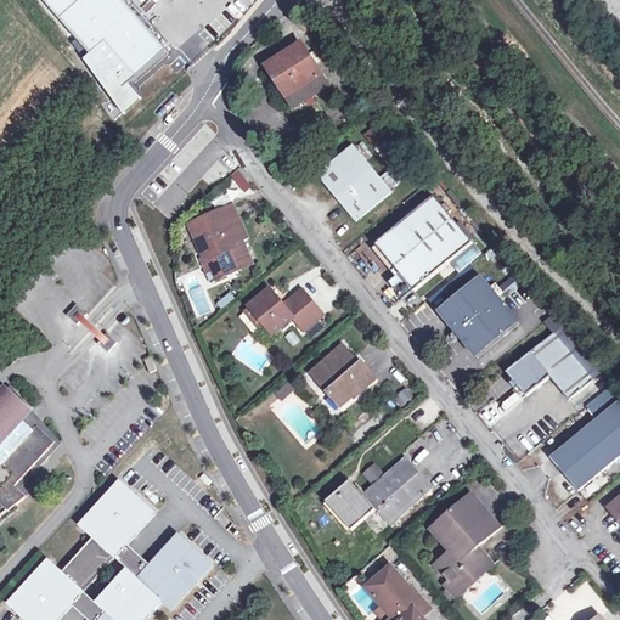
[(45,0),(122,86),(168,48),(127,0),(45,0)]
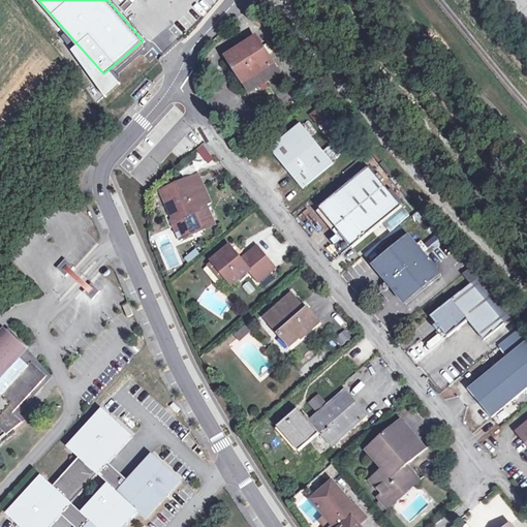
[(277,70),(253,35),(224,55),(248,90),(277,70)]
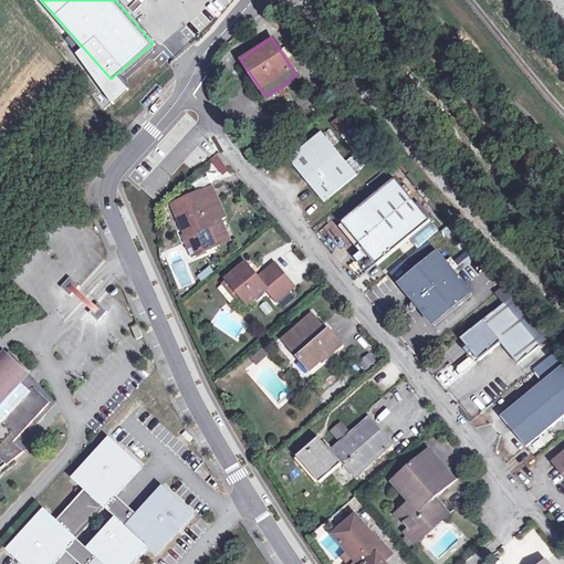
[(350,125),(340,113),(329,122),(340,134),(350,125)]
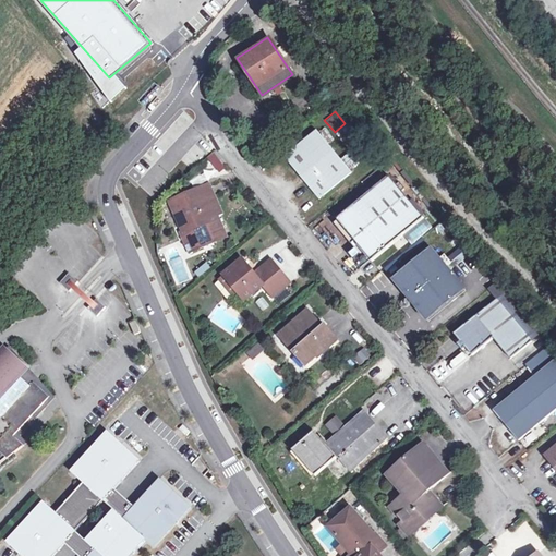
[(323,127),(317,132),(327,143),(333,139),(323,127)]
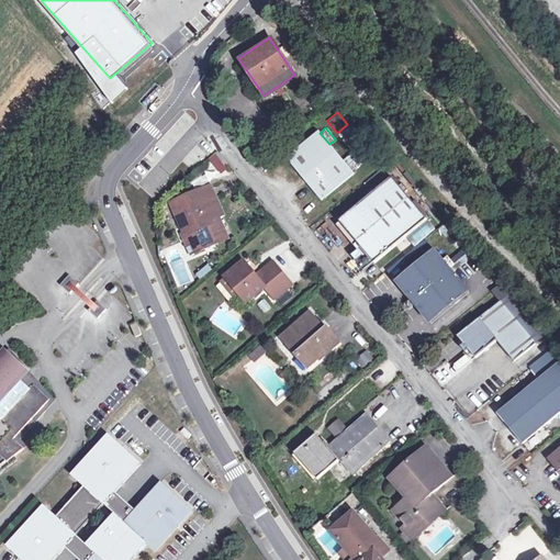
[(320,133),(316,129),(283,156),(320,199),(351,171),(350,169),(340,158),(329,144),(320,133)]
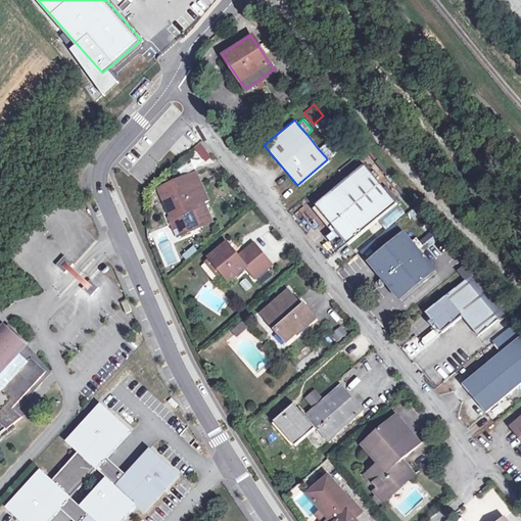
[(191,147),(203,159),(211,151),(198,139),(191,147)]
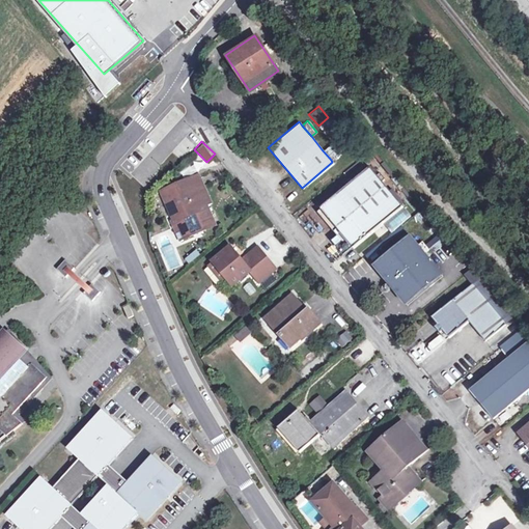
[(331,143),(322,149),(331,160),(339,154),(331,143)]
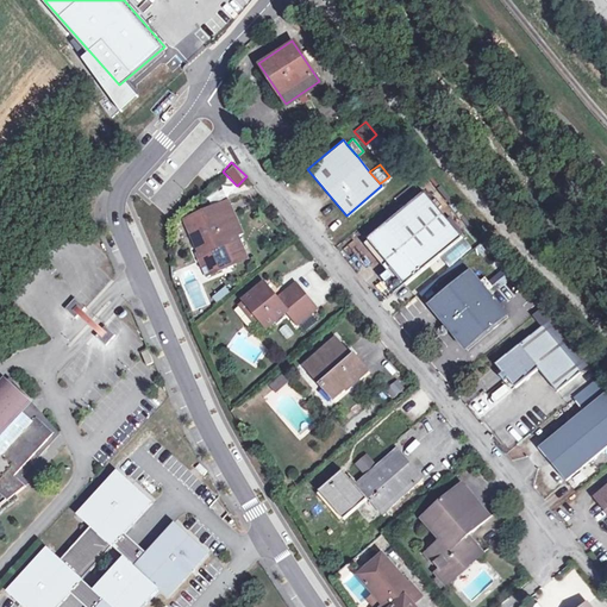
[(293,176),(287,168),(277,175),(285,183),(293,176)]
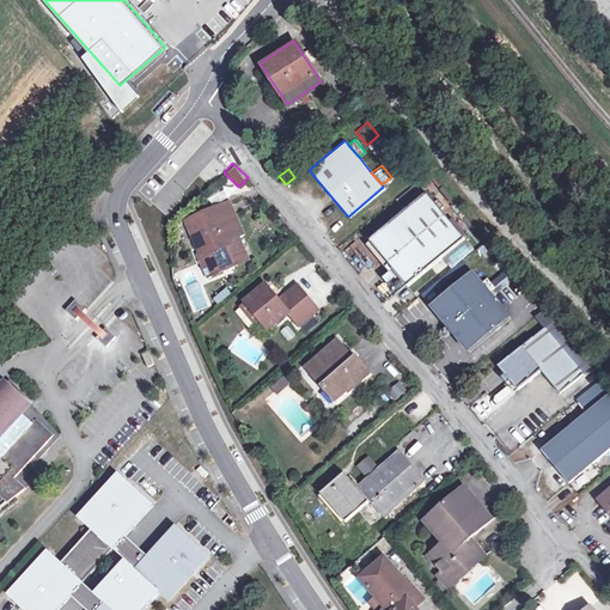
[(463,237),(425,191),(367,239),(406,284),(463,237)]
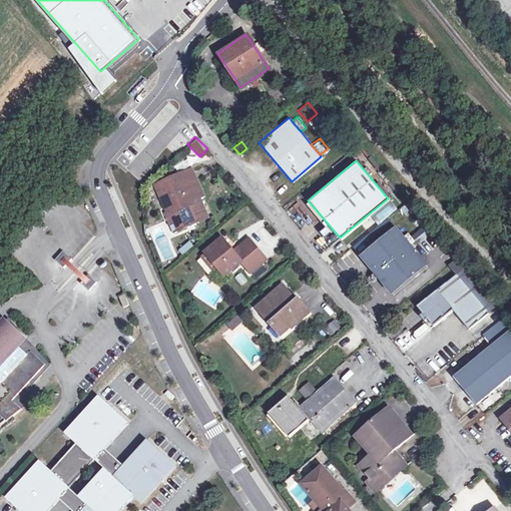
[(171,230),(206,215),(197,196),(202,194),(190,167),(184,170),(180,180),(181,183),(178,184),(174,174),(153,183),(165,210),(163,211),(171,230)]
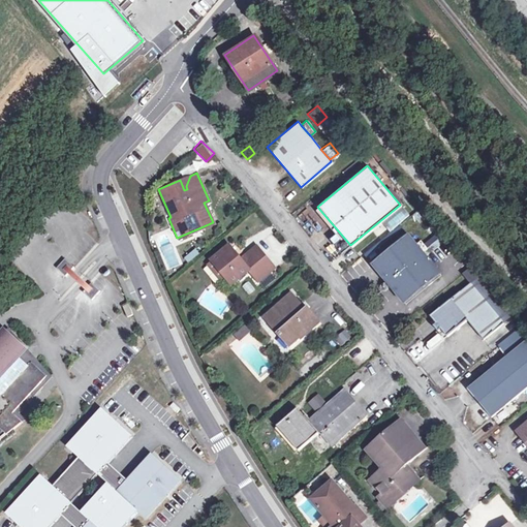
[(190,176),(180,180),(184,190),(187,189),(186,186),(190,176)]
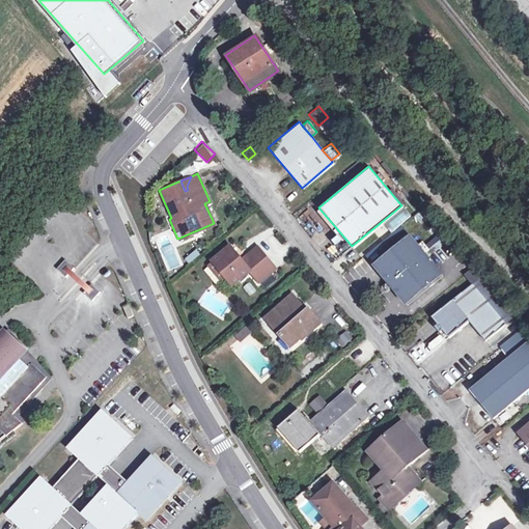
[(390,229),(409,214),(402,206),(385,222),(390,229)]
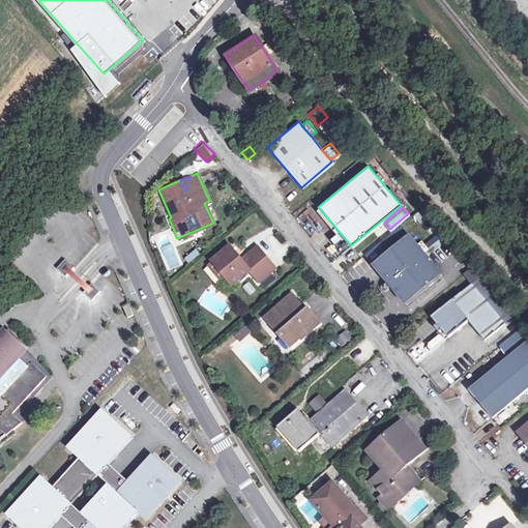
[(434,232),(422,242),(430,252),(442,241),(434,232)]
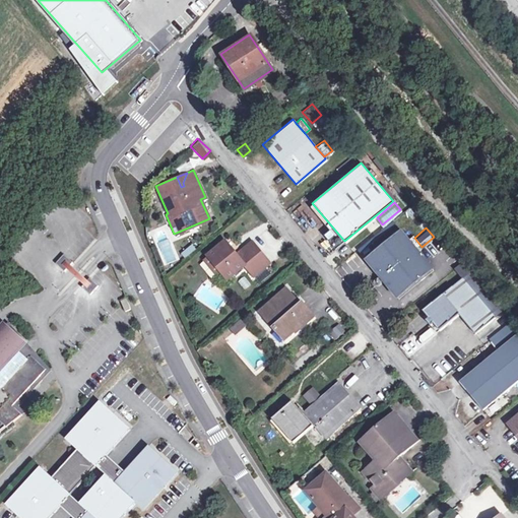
[(433,269),(399,229),(365,258),(397,298),(433,269)]
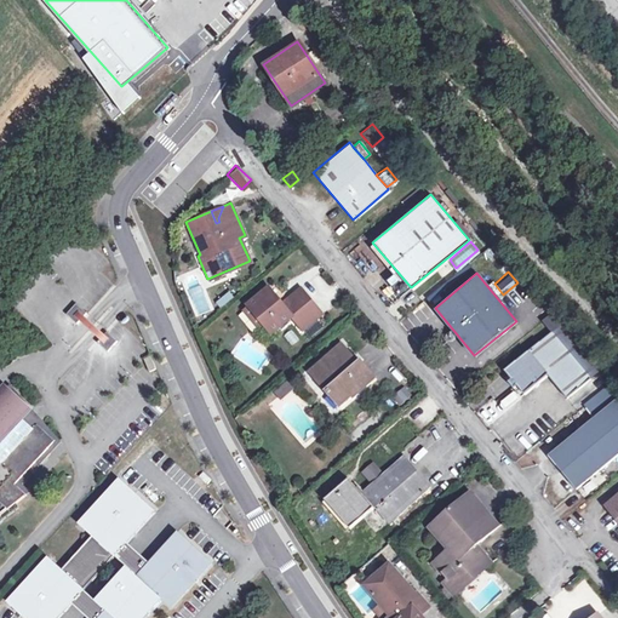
[(267,286),(245,303),(261,322),(268,332),(290,315),(301,328),(319,313),(298,286),(279,302),(267,286)]
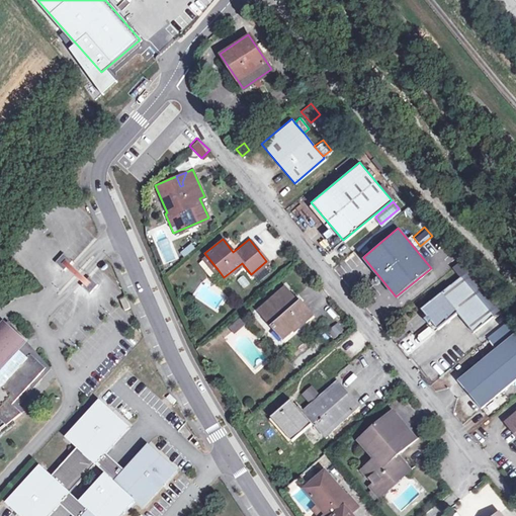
[(182,254),(193,246),(189,241),(178,249),(182,254)]
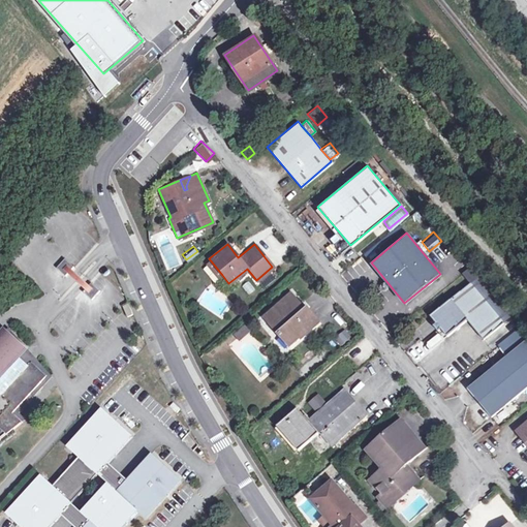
[(63,257),(55,267),(63,275),(66,272),(69,268),(71,265),(63,257)]
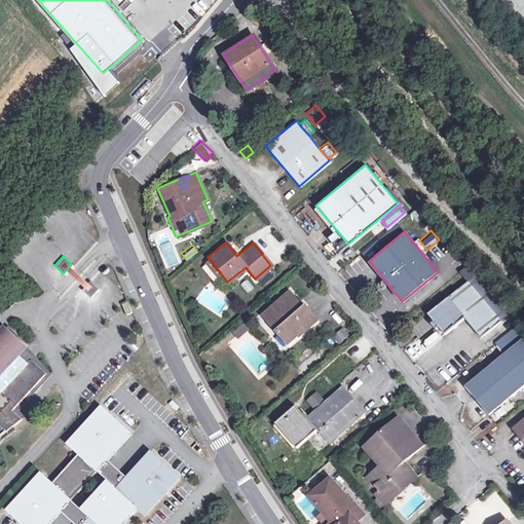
[(217,276),(221,273),(208,257),(203,261),(217,276)]
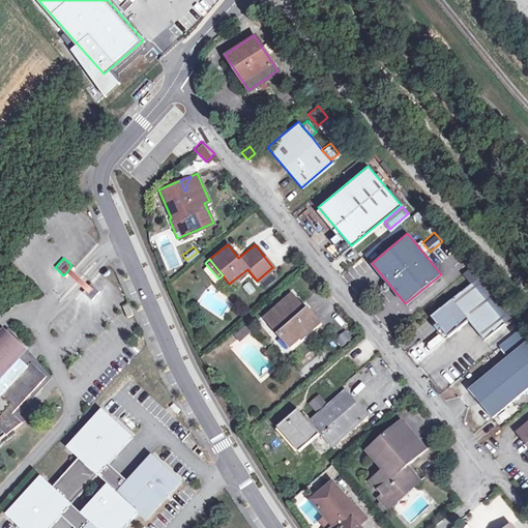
[(69,268),(66,272),(83,289),(87,285),(69,268)]
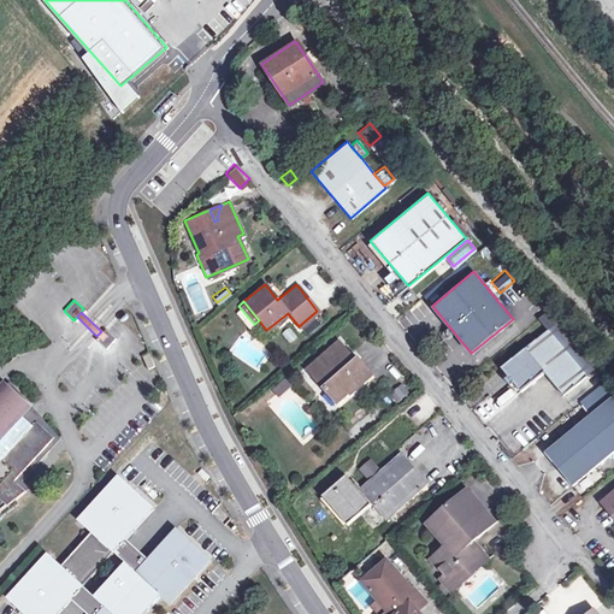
[(287,338),(293,334),(285,325),(279,330),(287,338)]
